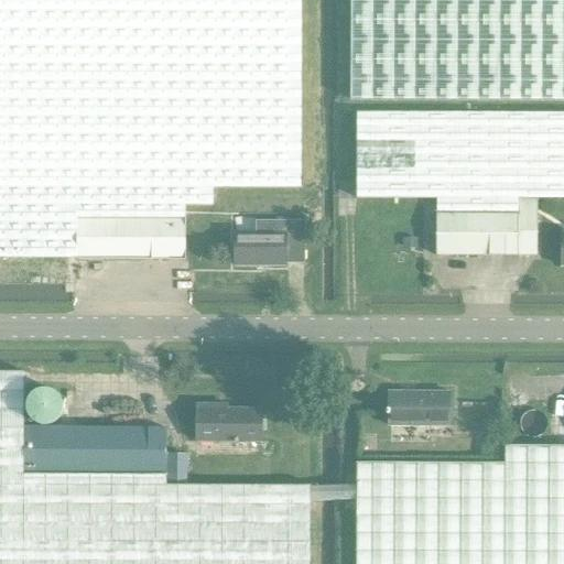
[(0,0),(0,259),(76,259),(76,210),(184,212),(184,206),(213,206),(213,188),(301,188),(300,0),(0,0)]
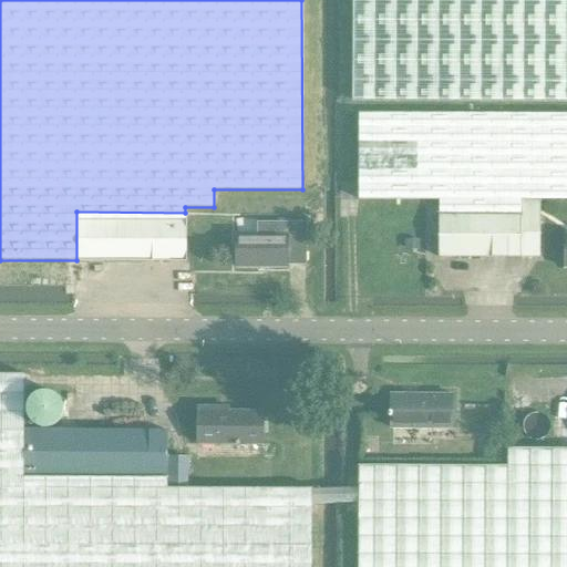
[(566,0),(351,0),(352,100),(566,101),(566,0)]
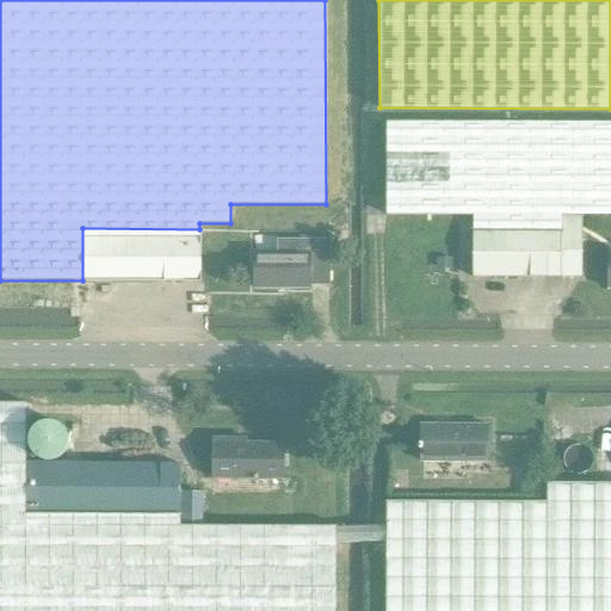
[(473,216),(473,230),(504,230),(504,217),(559,218),(559,251),(581,251),(582,251),(582,216),(610,215),(610,122),(387,122),(387,215),(473,216)]
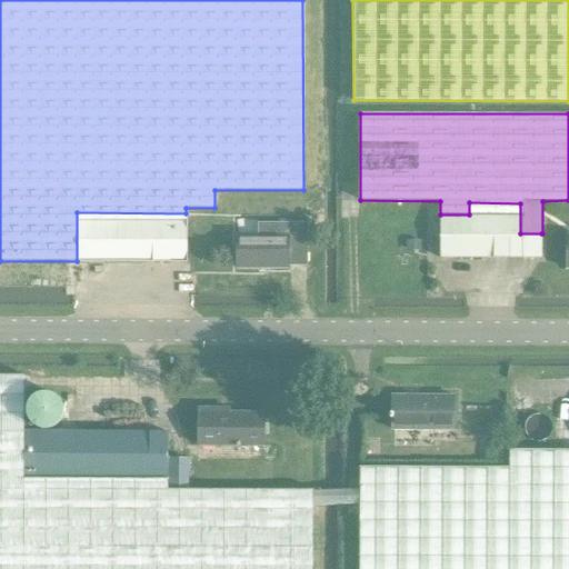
[(541,258),(541,233),(520,233),(520,203),(469,202),(469,215),(440,215),(440,258),(541,258)]
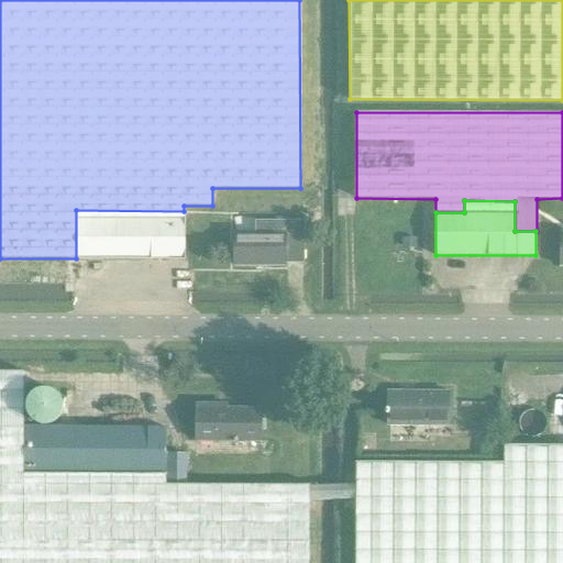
[(184,258),(184,211),(76,210),(76,258),(184,258)]
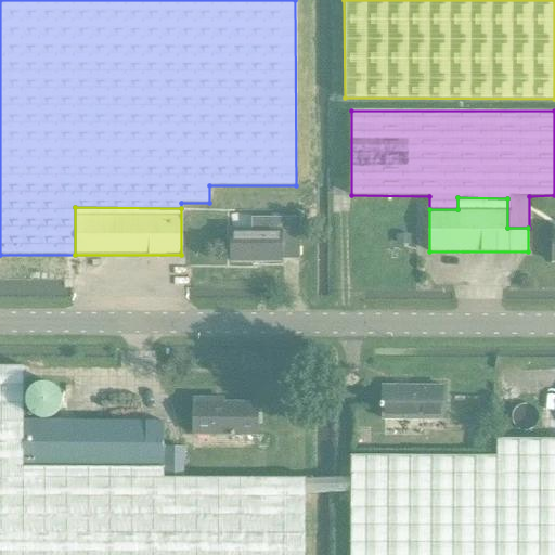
[(280,261),(280,260),(300,259),(300,218),(252,218),(252,230),(230,231),(231,262),(280,261)]
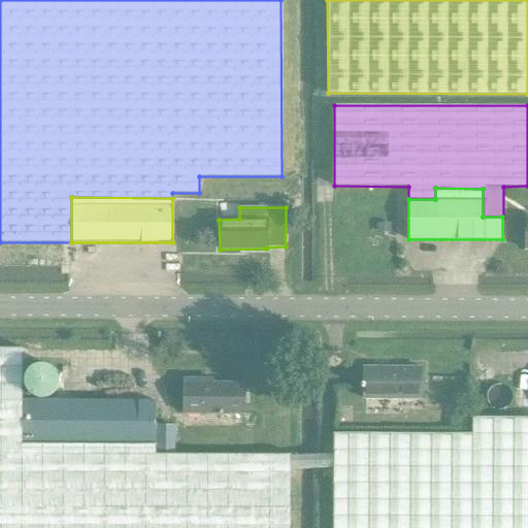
[(40,254),(55,254),(55,243),(40,243),(40,254)]
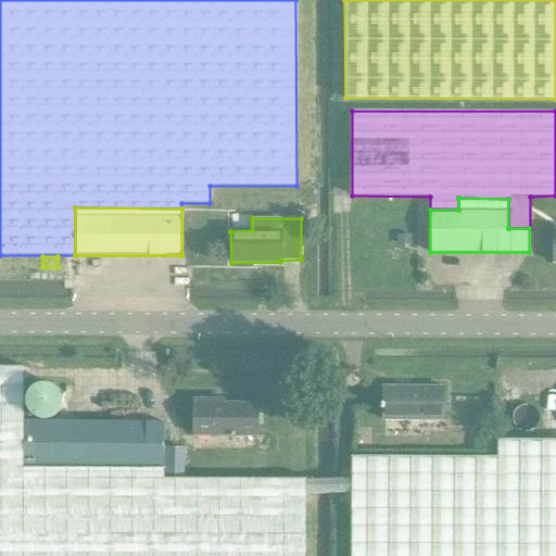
[(25,466),(25,421),(25,365),(0,364),(0,555),(304,555),(305,480),(184,480),(163,480),(163,467),(25,466)]
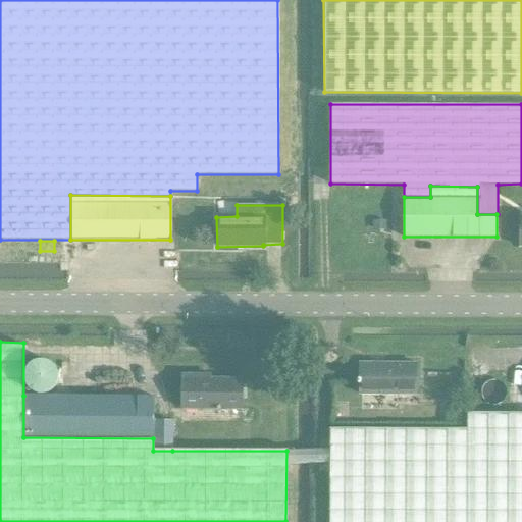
[(415,395),(415,363),(360,363),(360,394),(381,394),(381,404),(397,405),(397,395),(415,395)]
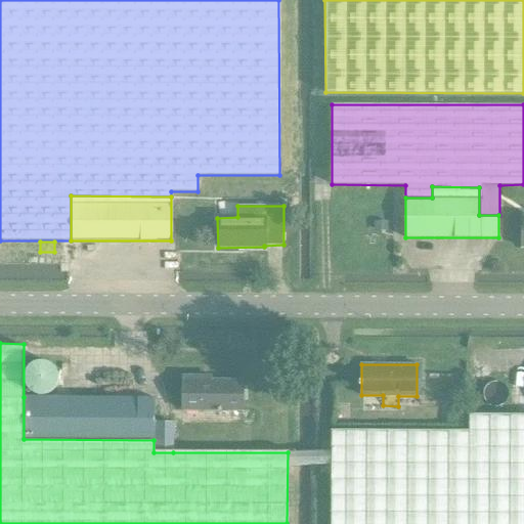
[(244,410),(244,381),(202,381),(202,376),(182,376),(182,410),(244,410)]
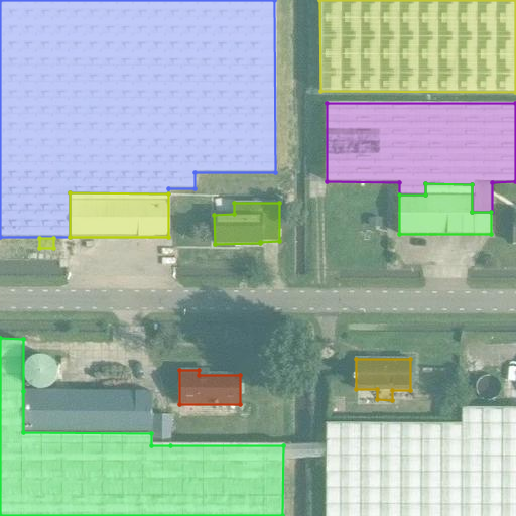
[(151,445),(170,445),(170,417),(151,417),(151,392),(23,391),(23,432),(151,433),(151,445)]
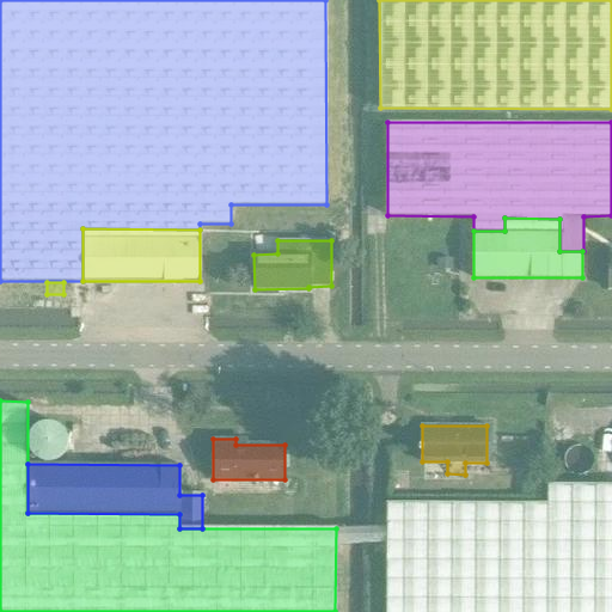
[(611,611),(611,483),(546,484),(545,503),(385,502),(384,611),(611,611)]
